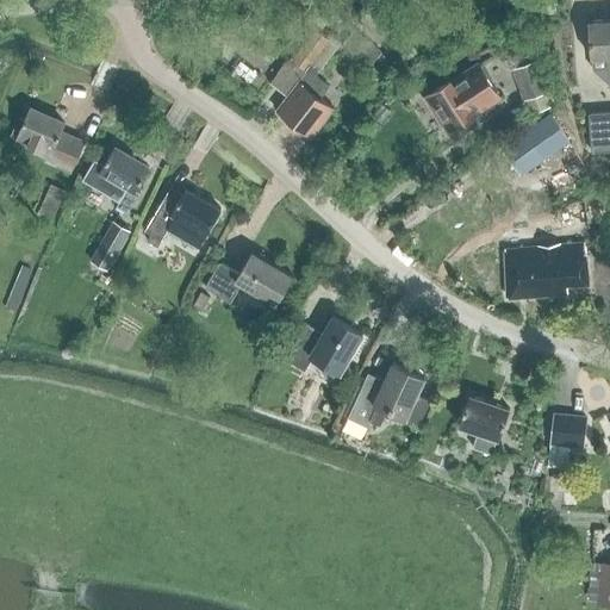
[(609,86),(609,19),(587,22),(590,57),(605,56),(608,87),(609,86)]
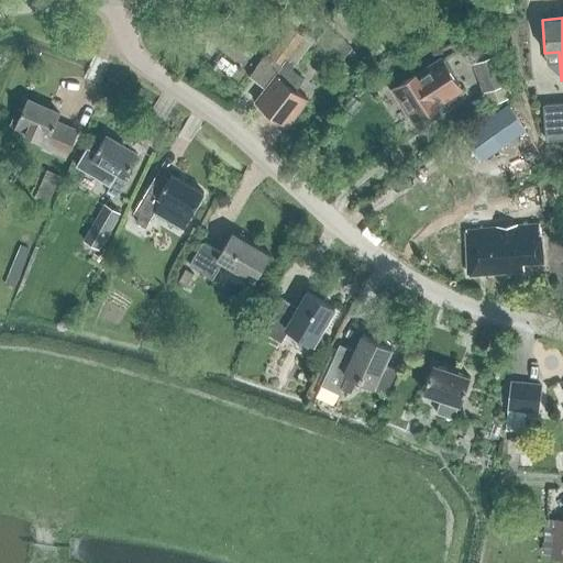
[(351,47),(327,28),(316,41),(340,61),(351,47)]
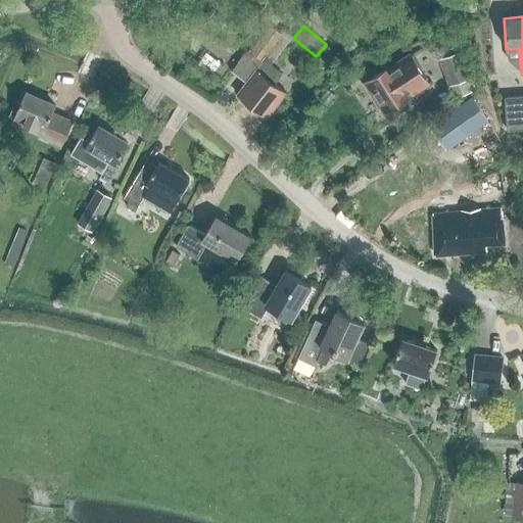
[(281,35),(270,27),(250,52),(263,61),(245,83),(236,95),(266,117),(285,93),(274,84),(281,75),(270,65),(273,60),(291,37),(284,31),(281,35)]
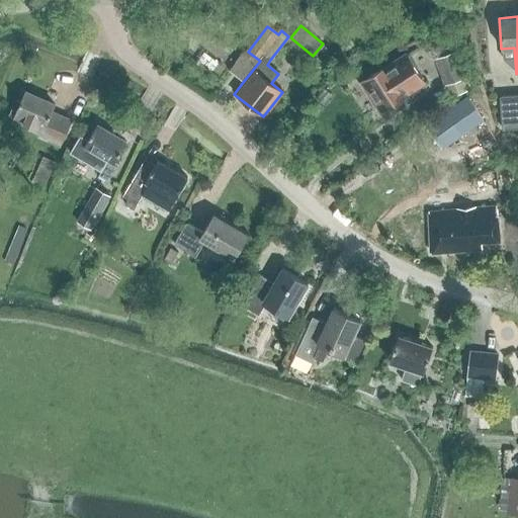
[(443,85),(446,84),(450,95),(469,89),(457,51),(434,58),(443,85)]
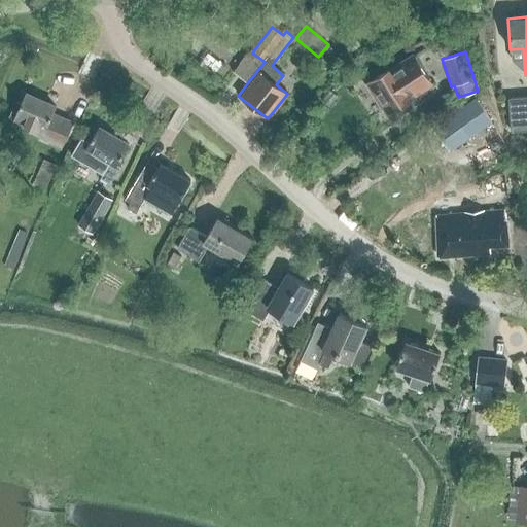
[(431,83),(414,56),(389,71),(387,69),(366,82),(377,98),(382,95),(392,111),(409,102),(407,99),(431,83)]
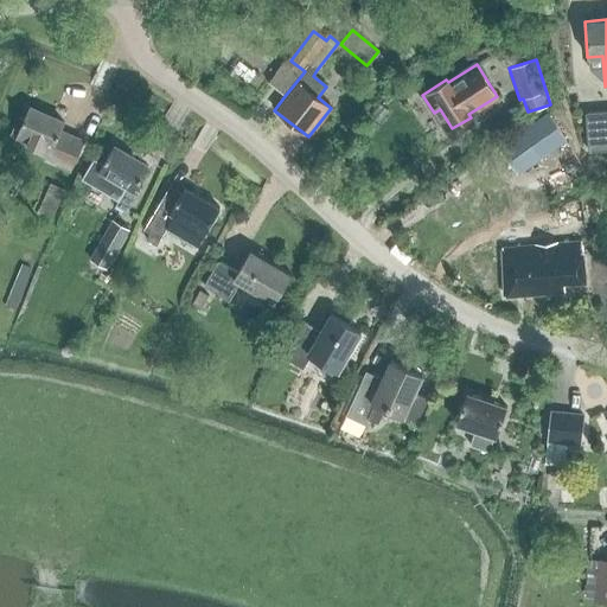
[(64,123),(29,108),(23,120),(18,117),(11,135),(16,138),(13,141),(46,155),(45,160),(70,172),(83,142),(59,132),(64,123)]
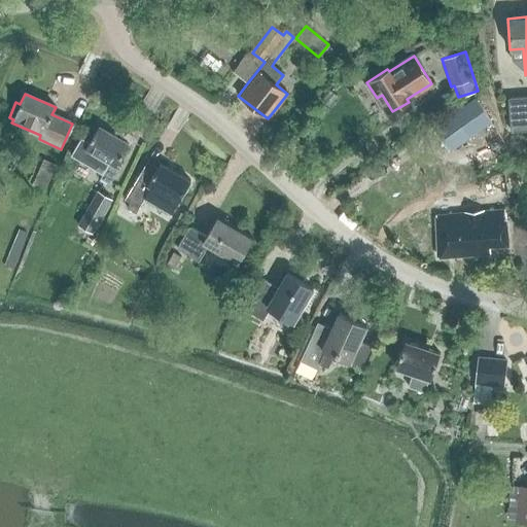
[(450,150),(492,119),(475,96),(432,126),(450,150)]
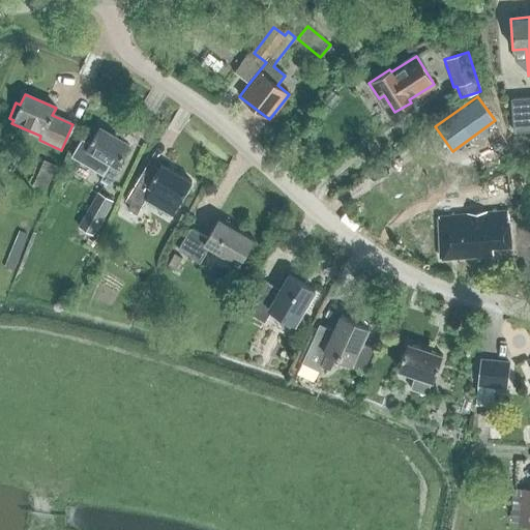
[(529,97),(511,99),(512,119),(513,133),(517,131),(528,131),(529,129),(529,97)]
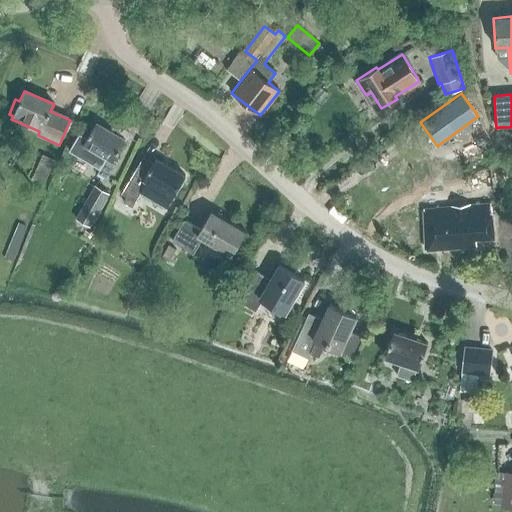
[(124,141),(95,123),(86,138),(78,134),(68,151),(99,169),(97,173),(106,178),(116,162),(113,160),(124,141)]
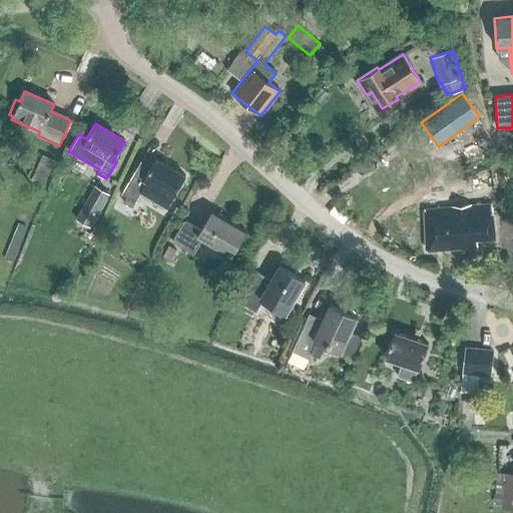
[(439,170),(470,164),(467,147),(436,153),(439,170)]
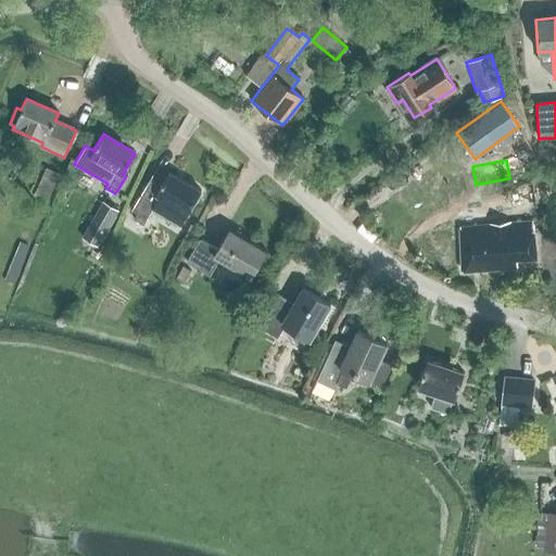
[(60,174),(43,167),(32,196),(48,202),(60,174)]
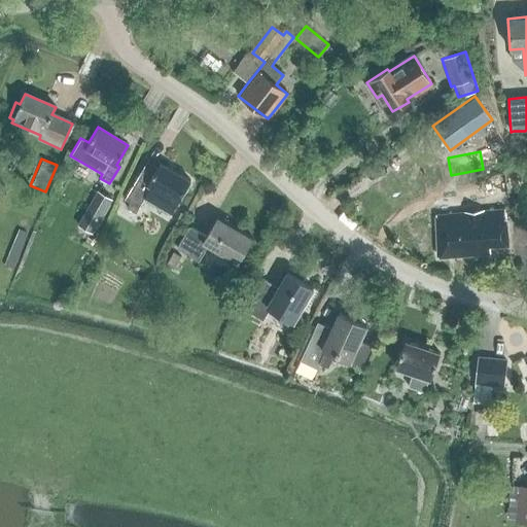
[(156,168),(146,162),(125,200),(129,203),(126,208),(135,213),(144,198),(171,213),(190,181),(160,164),(156,168)]
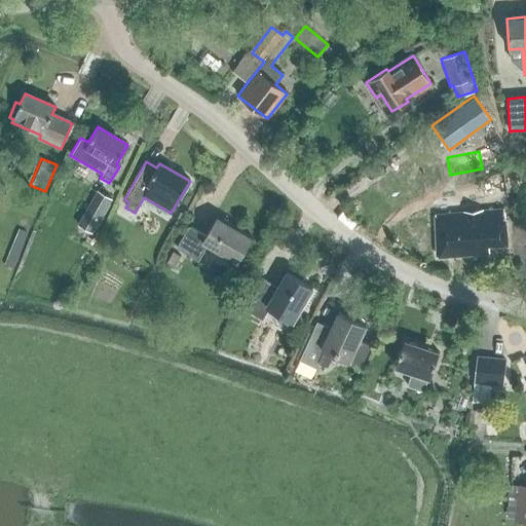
[(77,226),(90,233),(111,198),(98,191),(77,226)]
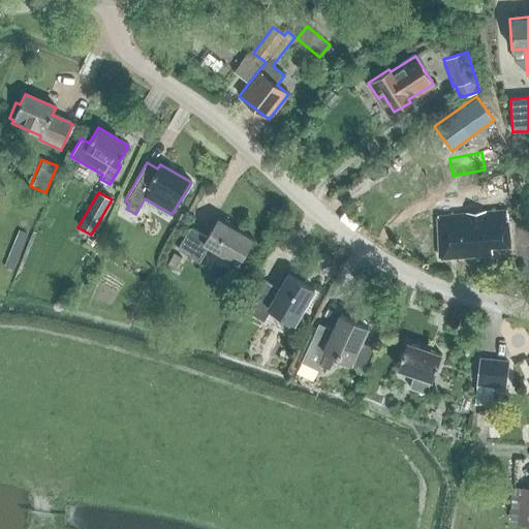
[(506,211),(485,213),(469,214),(436,217),(439,257),(492,254),(492,246),(509,245),(506,211)]
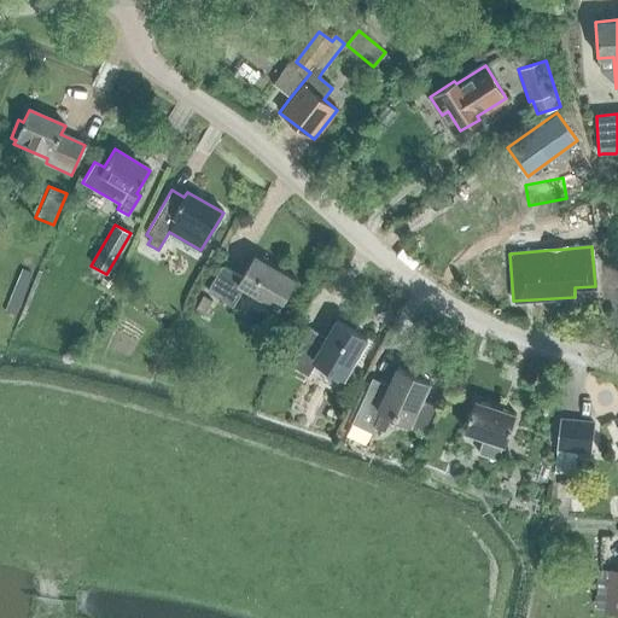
[(296,280),(254,255),(242,278),(222,266),(207,291),(232,307),(244,287),(279,309),(296,280)]
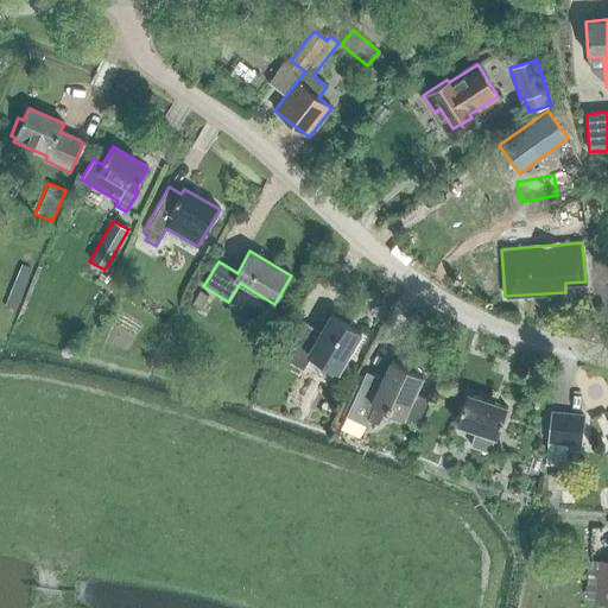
[(209,297),(200,291),(192,305),(202,310),(209,297)]
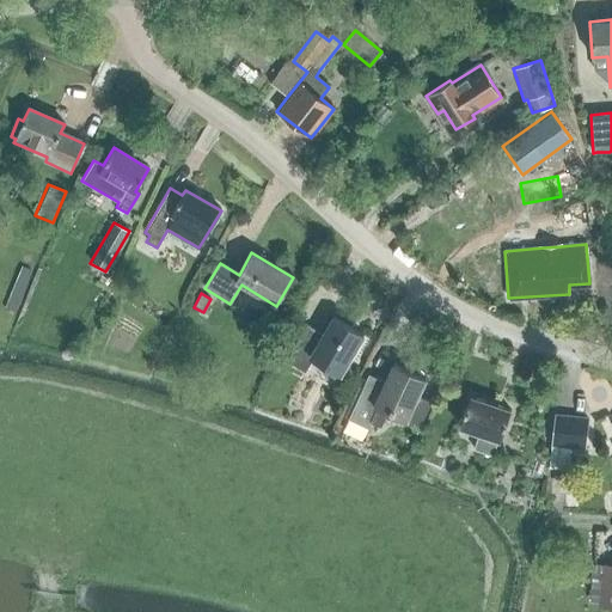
[(363,335),(332,317),(323,335),(307,325),(287,361),(305,372),(313,357),(341,374),(363,335)]
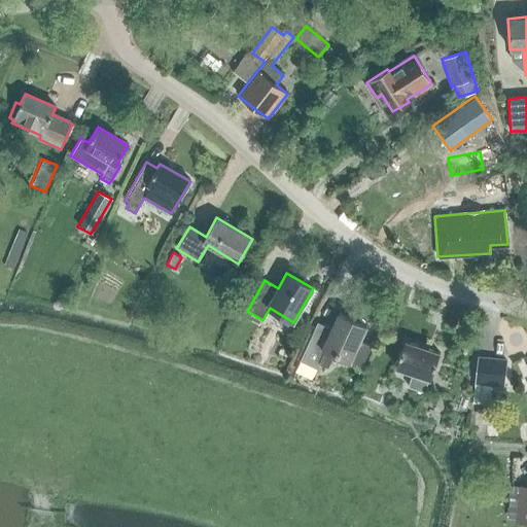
[(73,301),(61,293),(57,302),(69,309),(73,301)]
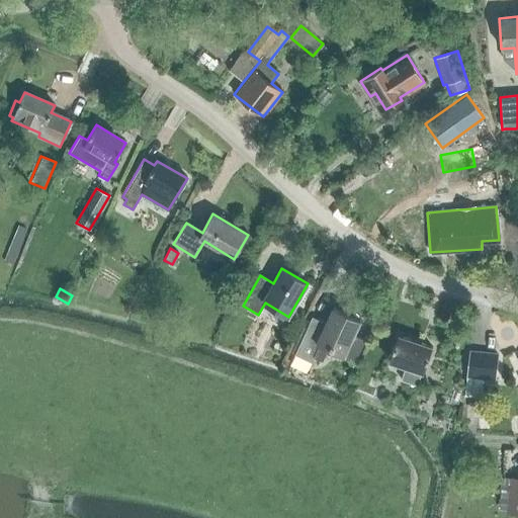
[(359,321),(333,309),(326,324),(312,317),(294,354),(312,362),(314,357),(322,361),(328,348),(343,356),(344,355),(355,360),(364,341),(353,335),(359,321)]
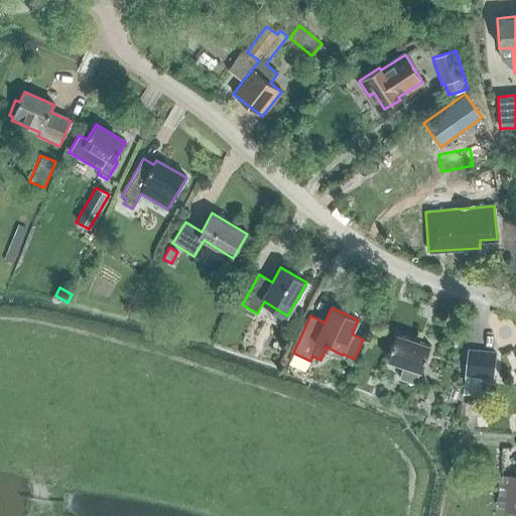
[(430,346),(396,335),(387,360),(403,365),(399,378),(415,384),(419,370),(421,371),(430,346)]
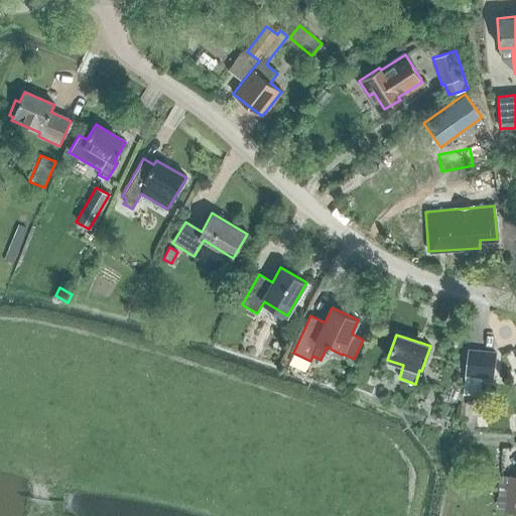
[(496,351),(467,349),(463,394),(478,395),(480,377),(493,378),(496,351)]
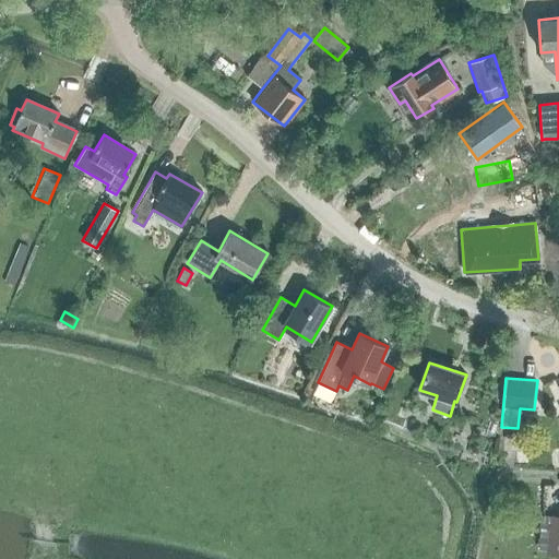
[(508,431),(507,443),(520,444),(521,432),(508,431)]
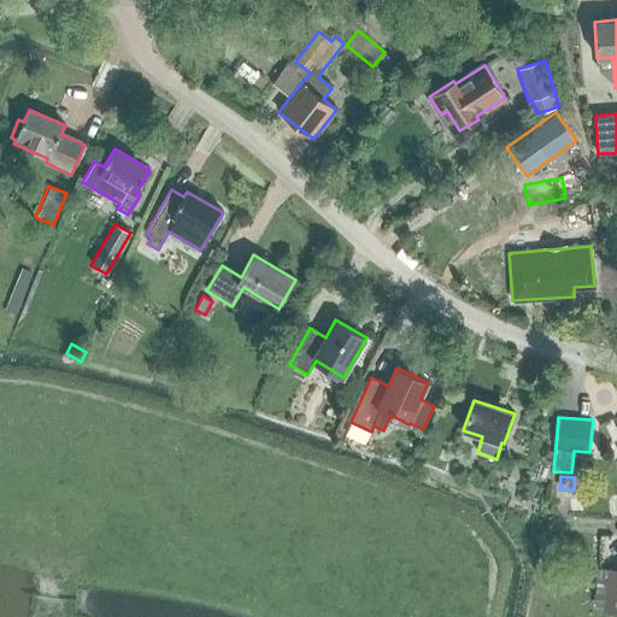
[(606,603),(605,611),(616,611),(616,571),(610,571),(606,603)]
